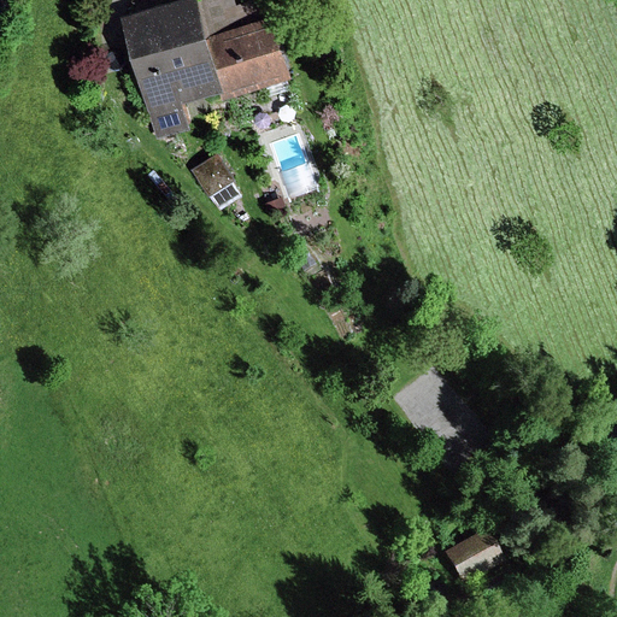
[(197,0),(189,0),(123,19),(158,139),(191,129),(183,106),(219,95),(225,94),(209,39),(198,0),(197,0)]
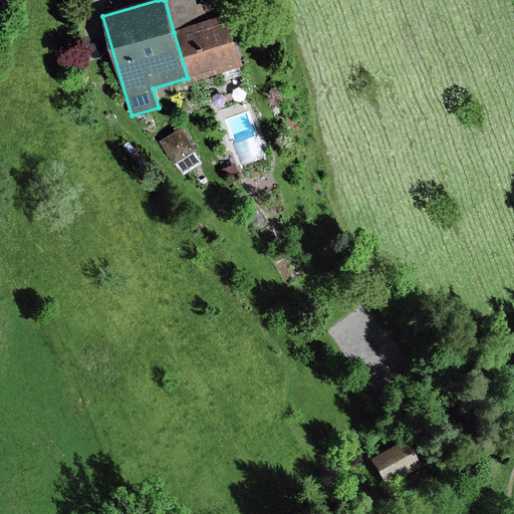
[(174,32),(226,16),(221,0),(213,0),(197,5),(195,0),(166,0),(165,0),(174,32)]
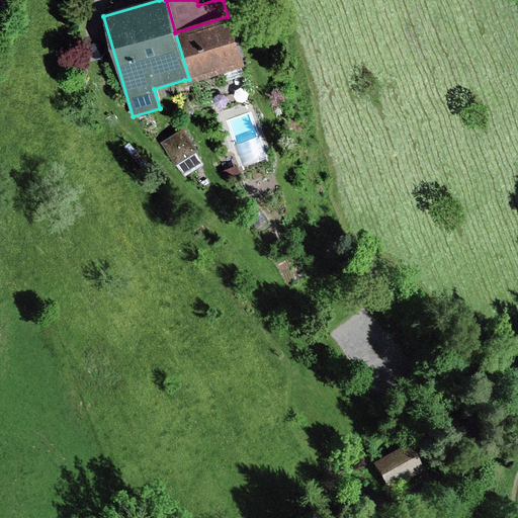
[(228,16),(175,32),(189,79),(184,80),(185,86),(245,67),(228,16)]
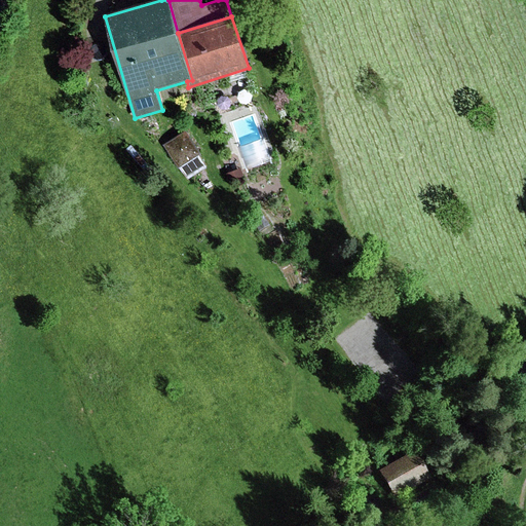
[(186,132),(162,146),(177,170),(200,155),(186,132)]
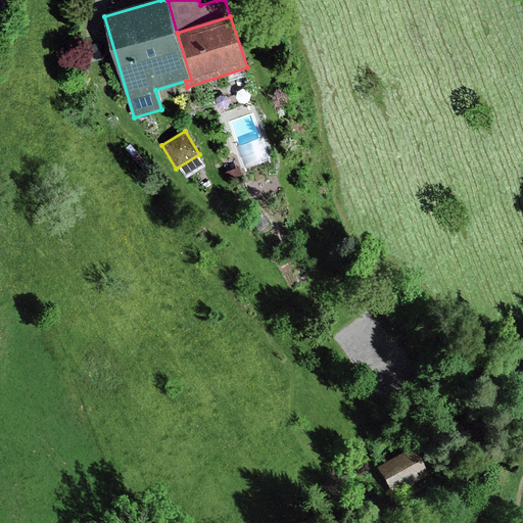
[(256,233),(267,227),(258,212),(248,219),(256,233)]
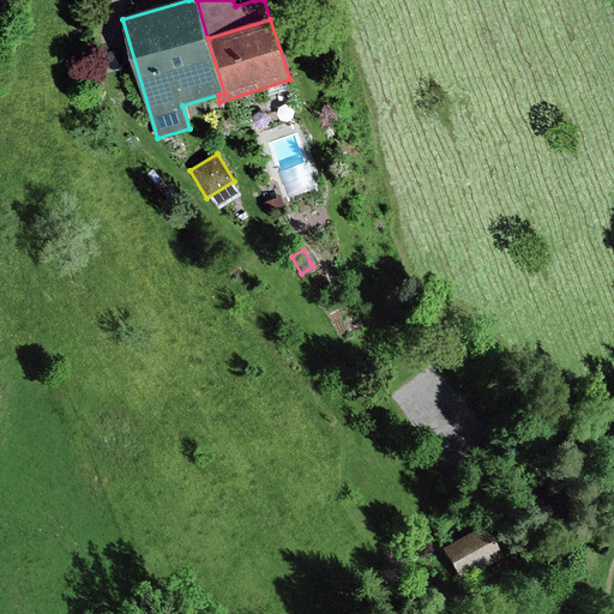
[(481,533),(441,554),(459,587),(499,565),(481,533)]
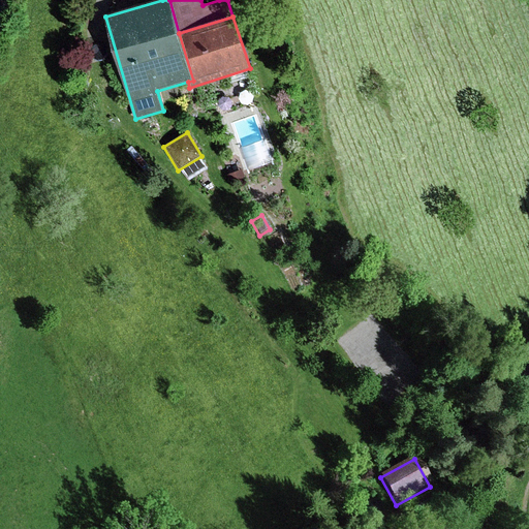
All buildings are outlined.
